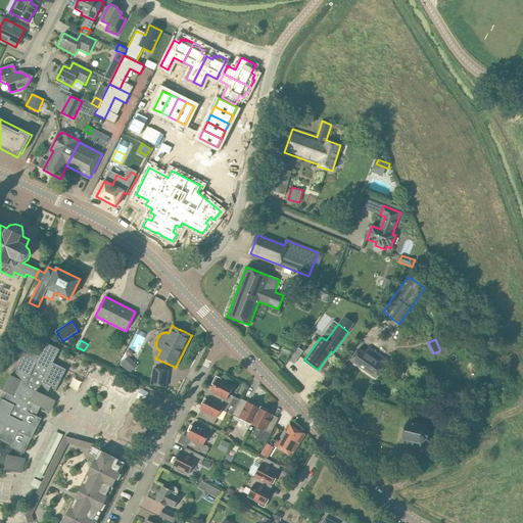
[(39,355),(27,349),(16,369),(17,370),(13,376),(10,375),(3,390),(6,392),(2,398),(1,398),(0,400),(0,466),(5,467),(5,470),(21,473),(25,458),(21,457),(21,453),(24,454),(41,419),(36,416),(41,406),(51,411),(57,399),(46,394),(50,386),(56,389),(65,370),(53,363),(60,349),(46,342),(39,355)]
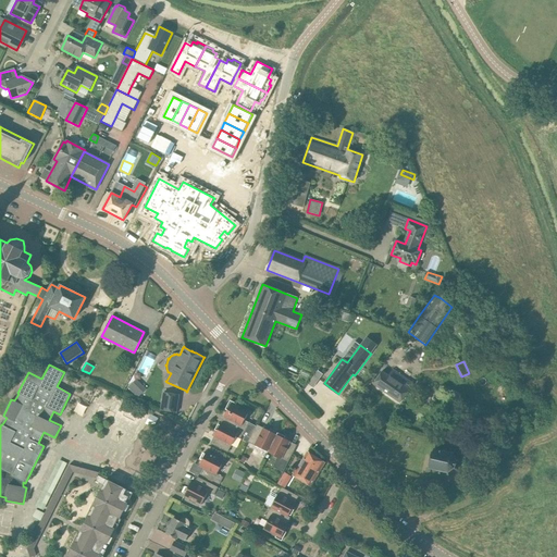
[(323,374),(318,370),(314,375),(319,380),(323,374)]
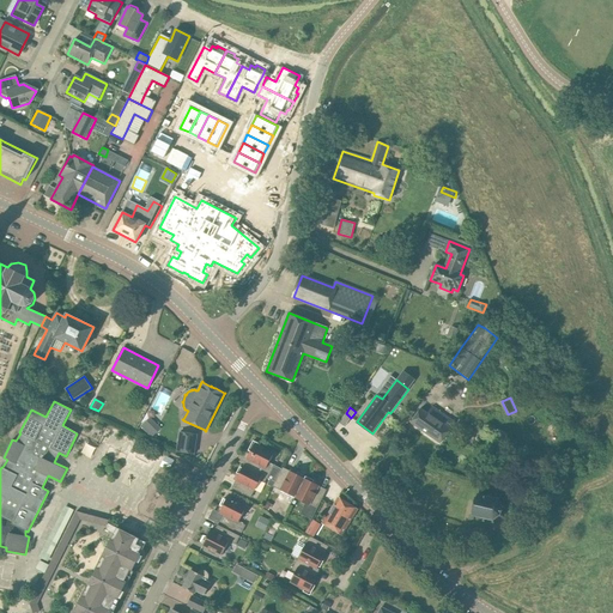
[(441,443),(455,423),(432,407),(428,413),(420,410),(411,423),(441,443)]
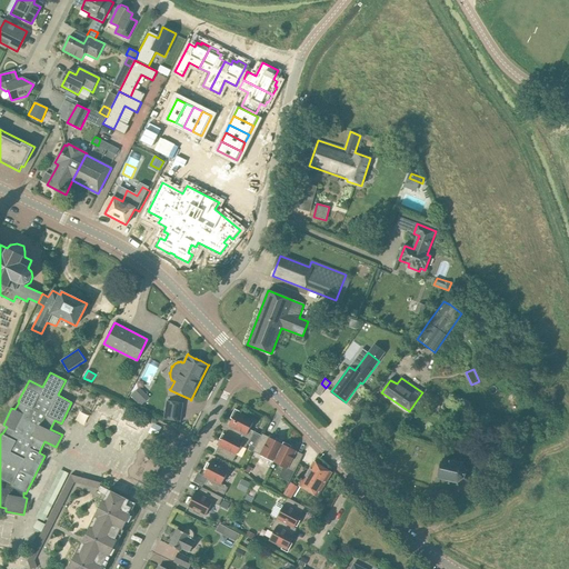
[(328,400),(331,397),(322,388),(309,401),(326,419),(336,409),(328,400)]
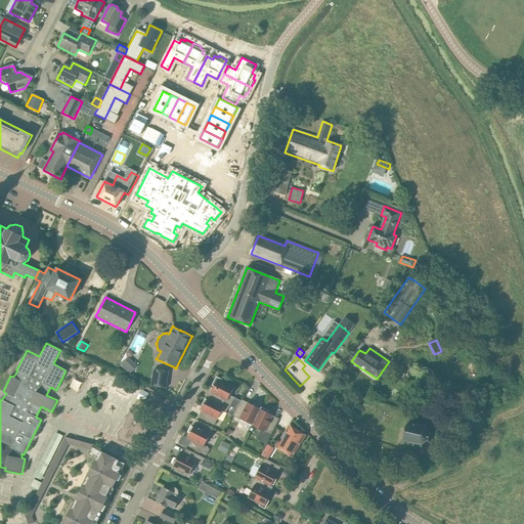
[(135,368),(125,359),(120,364),(130,374),(135,368)]
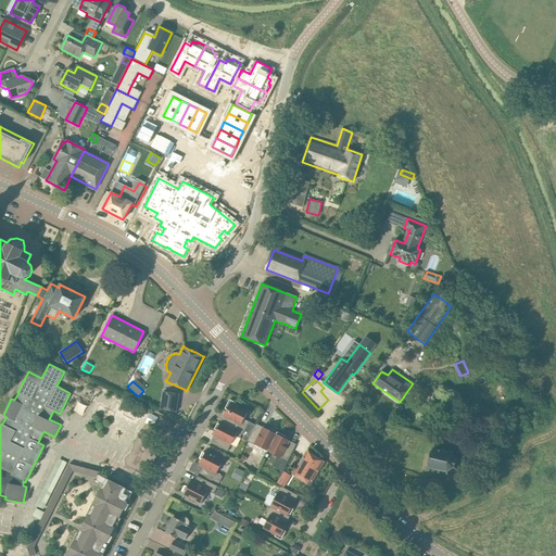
[(176,411),(178,395),(179,394),(178,394),(164,392),(163,392),(163,393),(161,408),(161,409),(162,409),(175,412),(176,412),(176,411)]
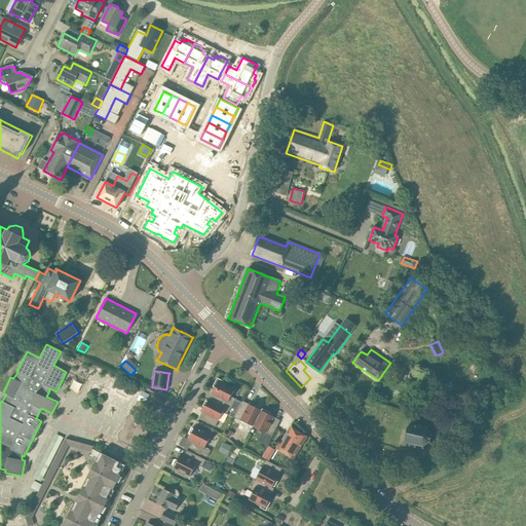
[(215,387),(212,393),(215,395),(212,401),(229,410),(235,413),(236,413),(242,402),(231,396),(234,388),(222,382),(223,381),(217,378),(213,386),(215,387)]
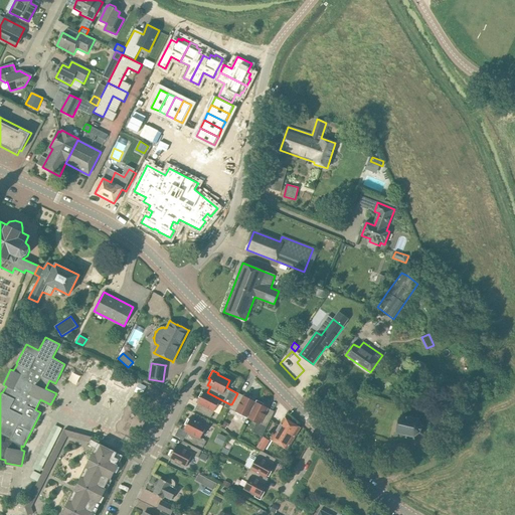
[(142,395),(146,386),(139,383),(135,391),(142,395)]
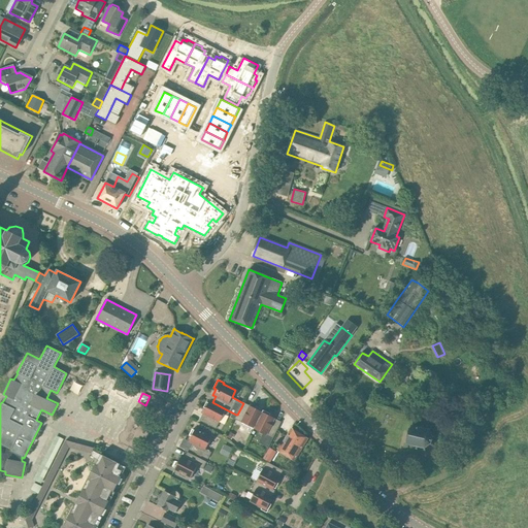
[(208,402),(206,401),(203,407),(205,408),(202,414),(205,416),(202,422),(216,428),(224,413),(228,415),(230,411),(212,402),(209,400),(208,402)]
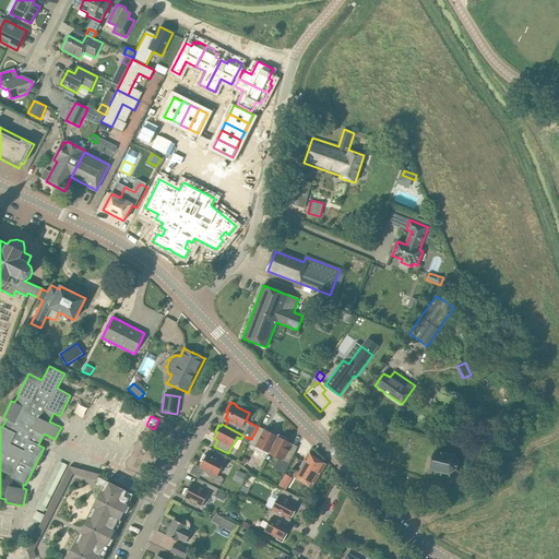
[(271,430),(270,432),(258,426),(258,427),(251,439),(249,443),(269,453),(278,435),(271,430)]
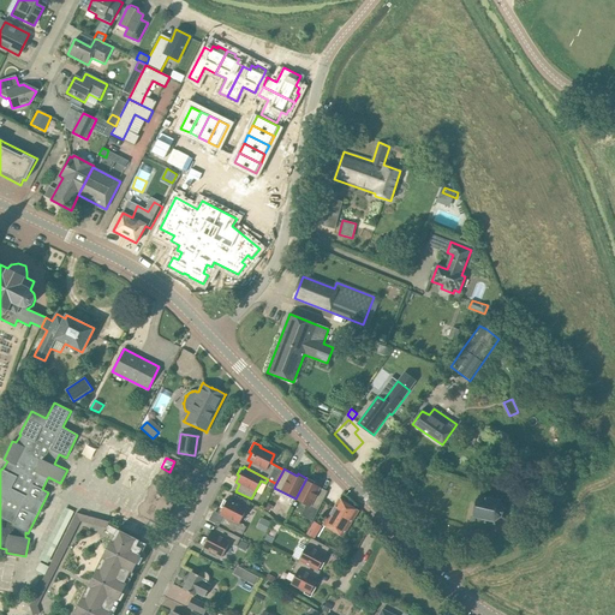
[(318,491),(320,488),(314,484),(315,482),(306,478),(296,499),(306,505),(302,515),(312,521),(326,495),(318,491)]
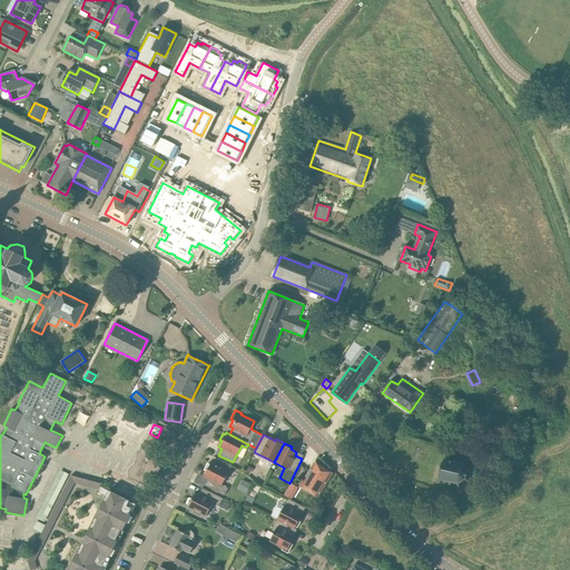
[(443,470),(441,480),(458,484),(464,479),(467,472),(463,464),(445,460),(443,470)]
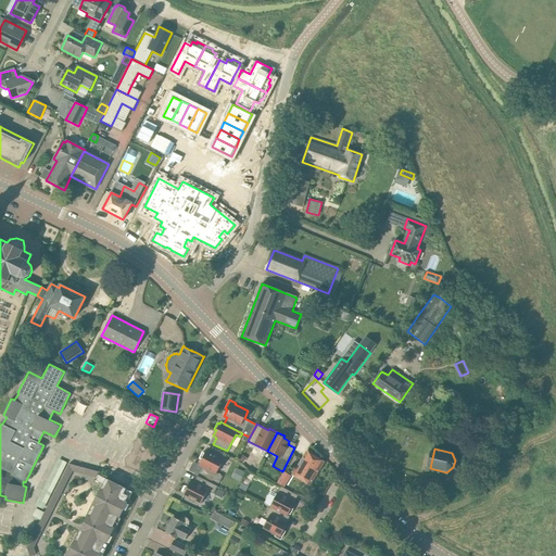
[(203,452),(200,457),(201,458),(199,465),(202,466),(199,472),(218,483),(223,476),(216,472),(223,459),(205,451),(204,453),(203,452)]
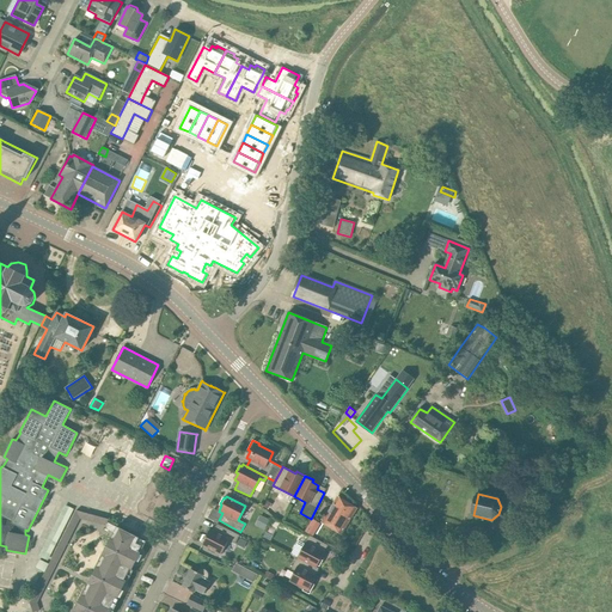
[(341,534),(356,508),(337,496),(322,522),(341,534)]
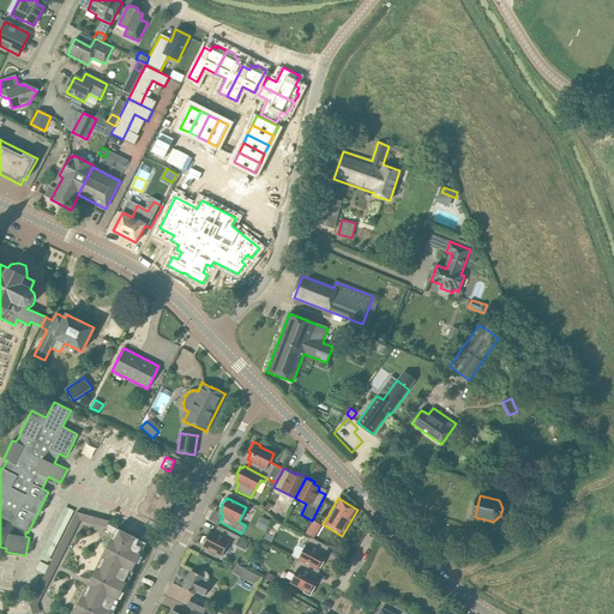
[(77,512),(48,566),(44,576),(30,603),(32,613),(40,612),(37,605),(80,519),(107,527),(106,530),(114,534),(73,613),(110,613),(146,542),(118,528),(108,524),(109,521),(77,512)]
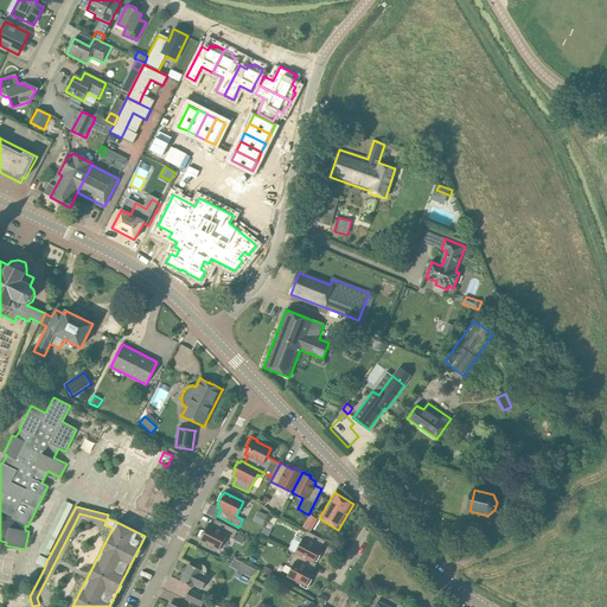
[(268,516),(259,511),(253,523),(262,526),(268,516)]
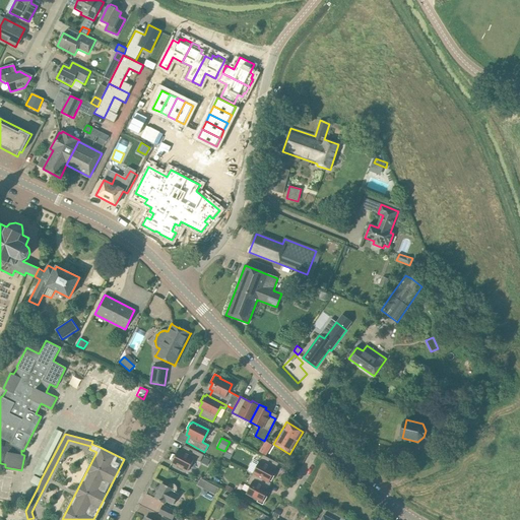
[(175,455),(174,454),(171,459),(173,460),(172,462),(188,470),(194,458),(200,462),(203,455),(184,445),(181,451),(178,450),(175,455)]
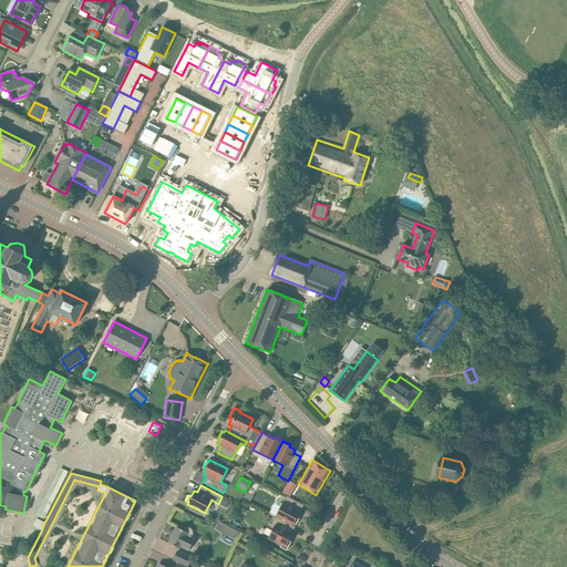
[(286,496),(276,516),(292,526),(294,524),(296,525),(299,518),(297,517),(300,512),(297,511),(300,504),(286,496)]
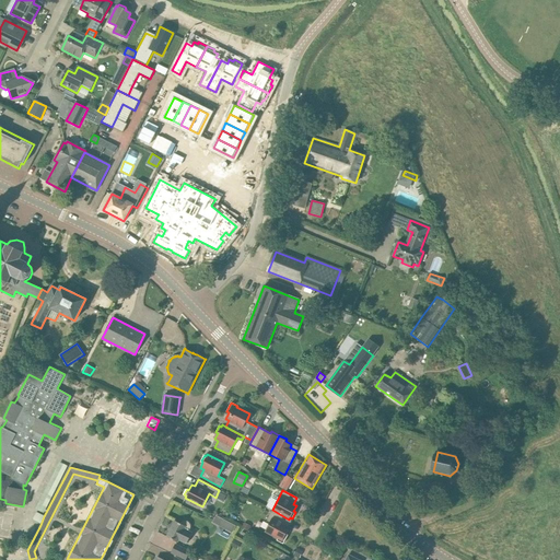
[(220,492),(217,499),(223,502),(226,496),(220,492)]
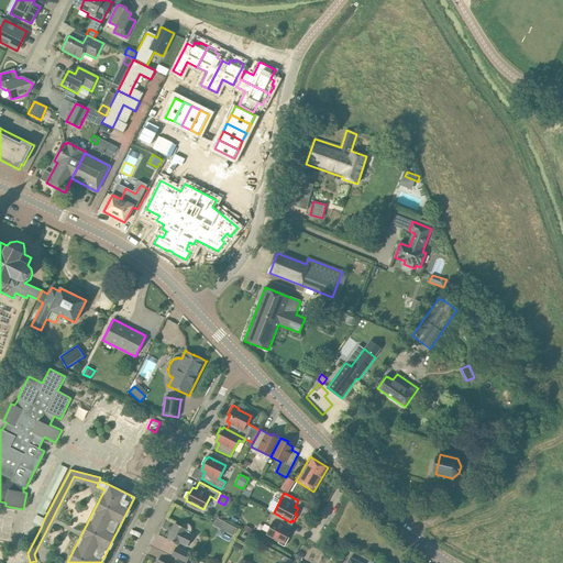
[(287,528),(290,522),(274,512),(267,523),(271,525),(266,534),(279,541),(278,543),(285,547),(289,538),(287,537),(290,530),(287,528)]
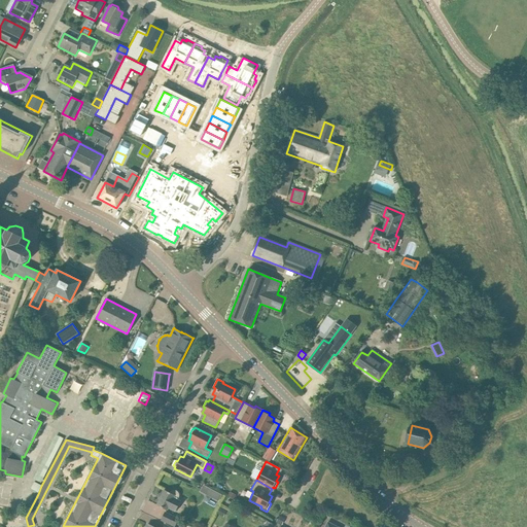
[(30,490),(38,494),(41,486),(34,483),(30,490)]
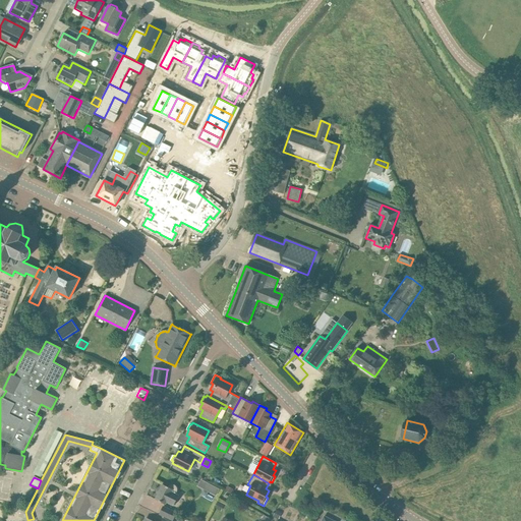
[(205,489),(208,483),(201,480),(198,485),(205,489)]
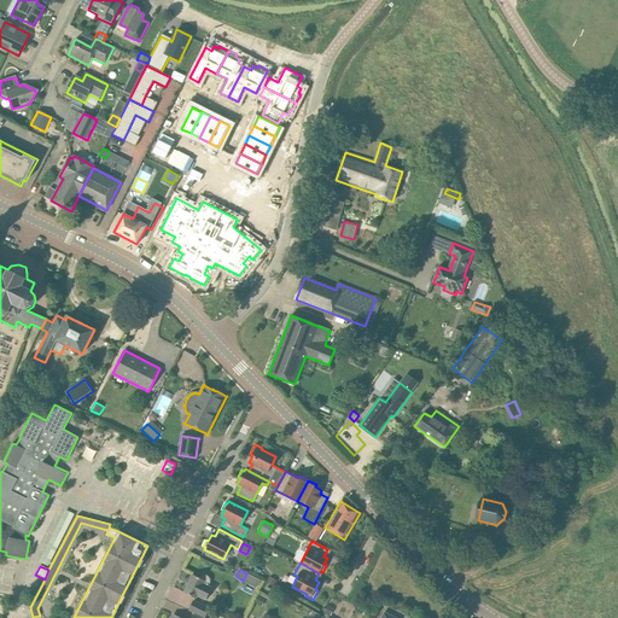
[(193,575),(185,593),(197,599),(198,596),(205,600),(210,588),(208,587),(209,586),(210,586),(210,584),(210,583),(211,582),(211,581),(210,579),(210,578),(209,577),(208,576),(207,575),(205,575),(204,575),(203,575),(202,575),(200,576),(199,577),(198,578),(193,575)]
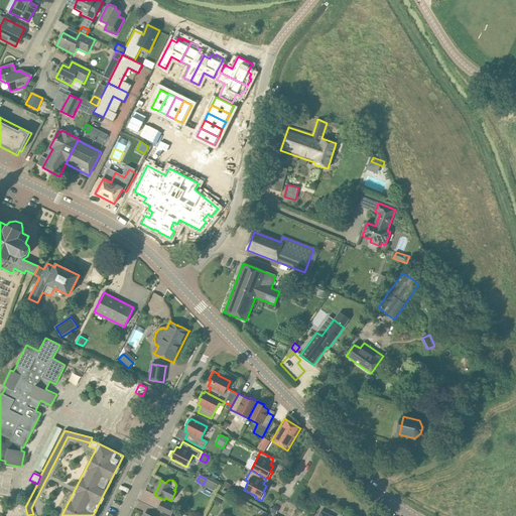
[(222,500),(216,497),(212,503),(219,506),(222,500)]
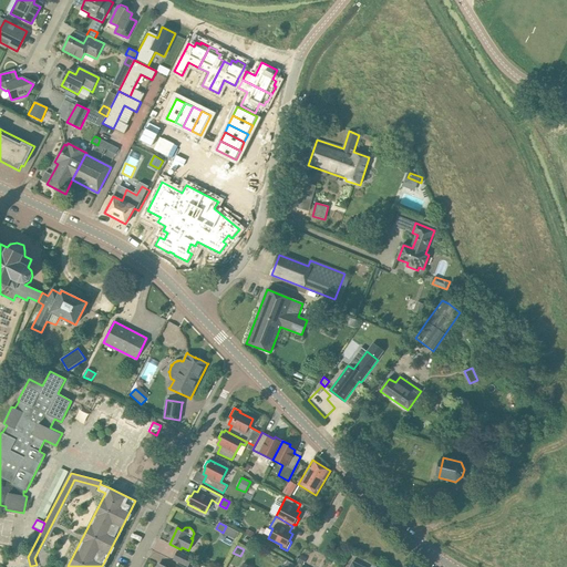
[(176,563),(177,562),(187,566),(188,566),(193,559),(177,552),(173,562),(176,563)]
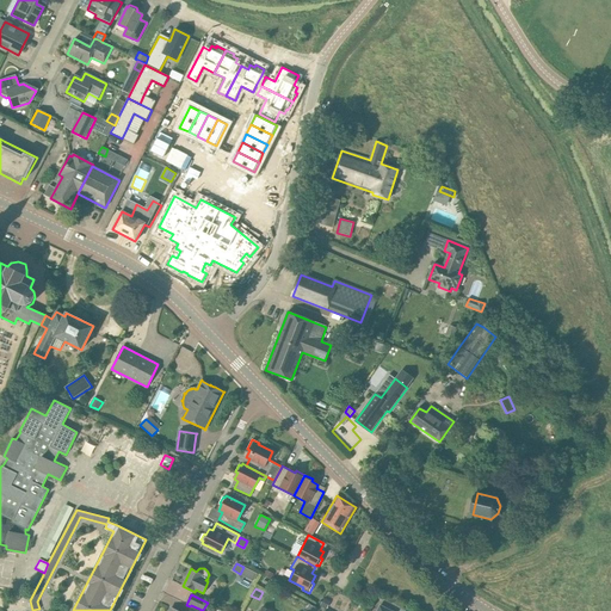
[(327,610),(331,602),(325,598),(320,606),(327,610)]
